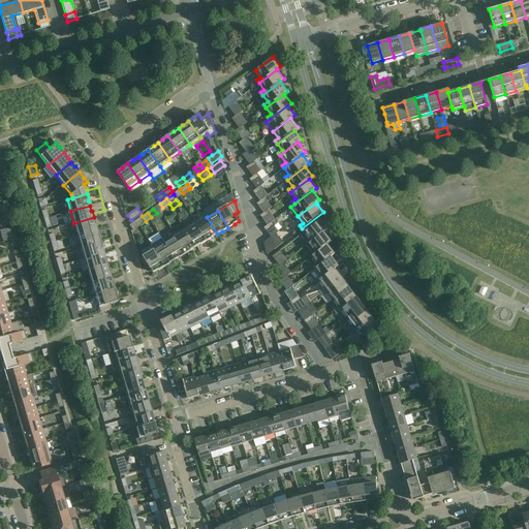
[(96,229),(95,224),(96,224),(94,217),(73,223),(78,236),(96,229)]
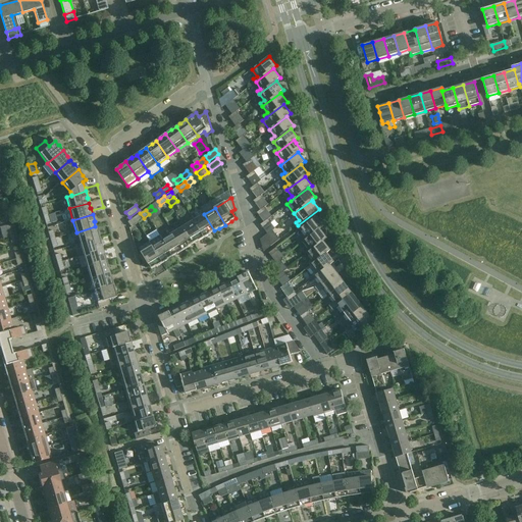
[(204,214),(194,220),(204,238),(210,235),(210,233),(214,230),(204,214)]
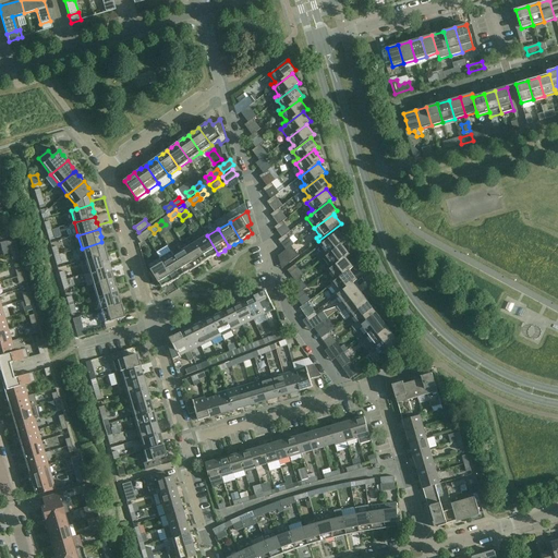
[(152,235),(147,230),(137,238),(141,243),(152,235)]
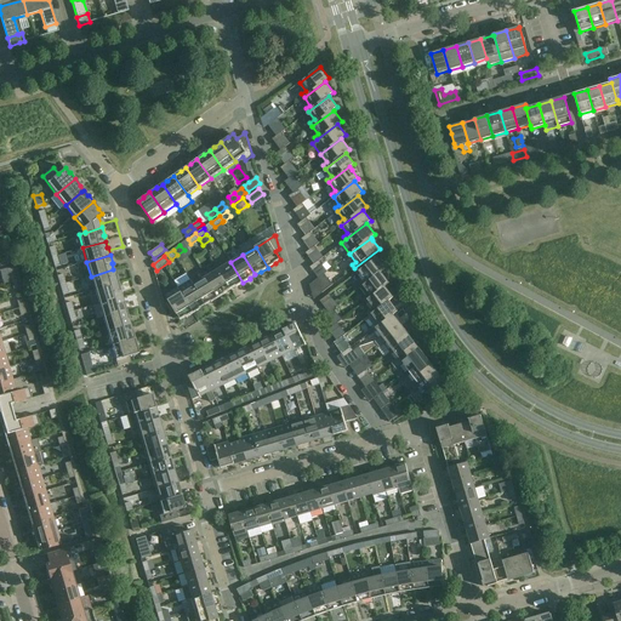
[(385,269),(376,257),(355,273),(362,281),(358,285),(360,288),(381,272),(385,269)]
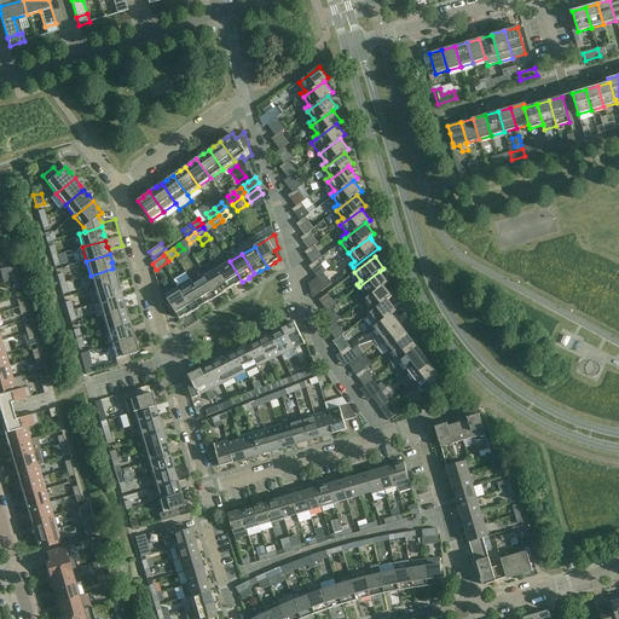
[(242,282),(230,261),(218,268),(230,289),(235,285),(236,287),(242,282)]
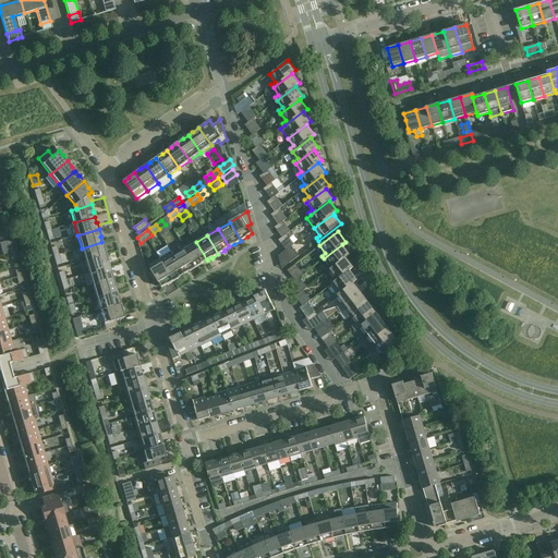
[(83,253),(85,261),(106,254),(105,247),(104,247),(101,242),(82,249),(76,250),(77,254),(83,253)]
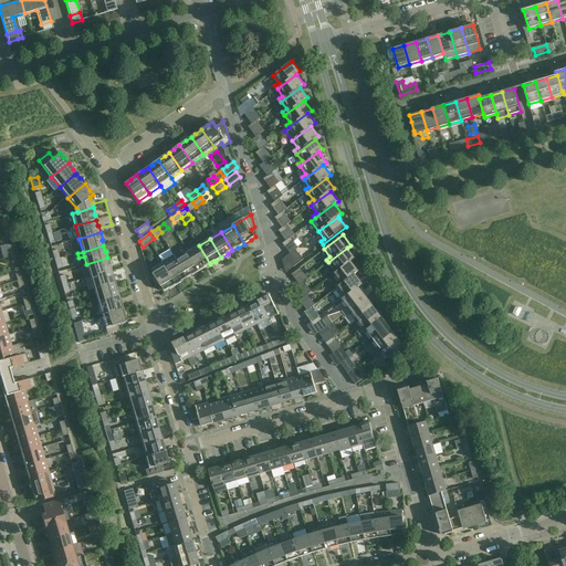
[(199,245),(188,253),(199,272),(206,268),(210,264),(199,245)]
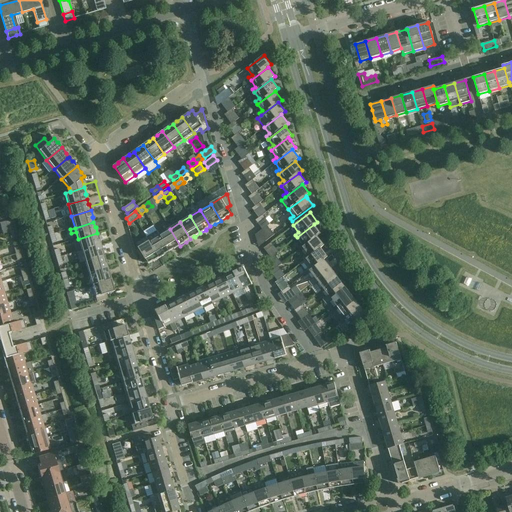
[(298,246),(300,249),(317,236),(321,233),(314,224),(297,237),(302,244),(298,246)]
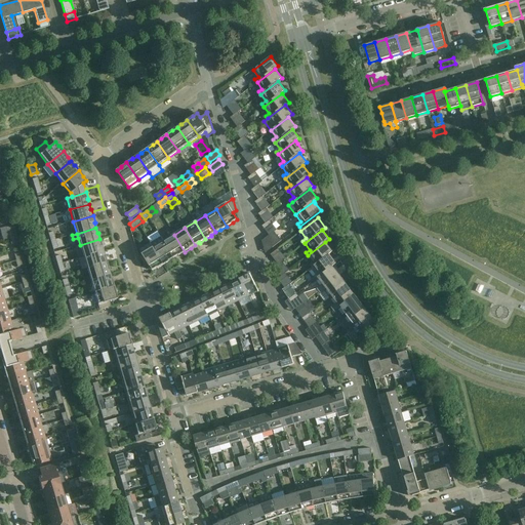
[(274,232),(261,241),(265,252),(266,253),(281,241),(274,232)]
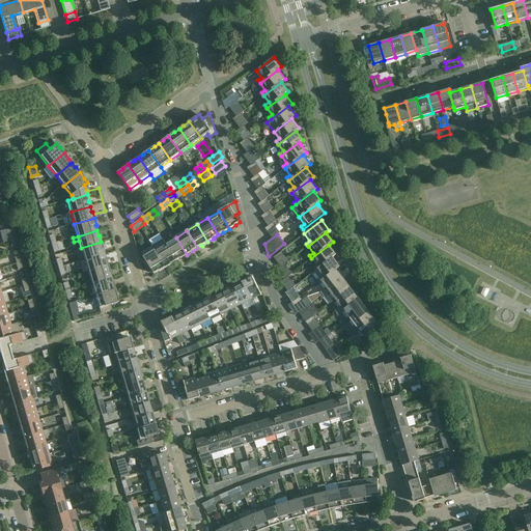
[(187,255),(176,238),(165,244),(175,260),(180,258),(187,255)]
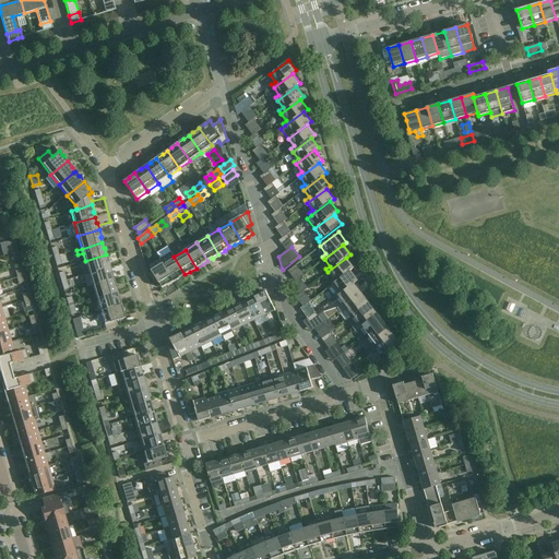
[(161,259),(163,263),(175,282),(180,278),(180,277),(185,274),(174,257),(171,252),(161,259)]
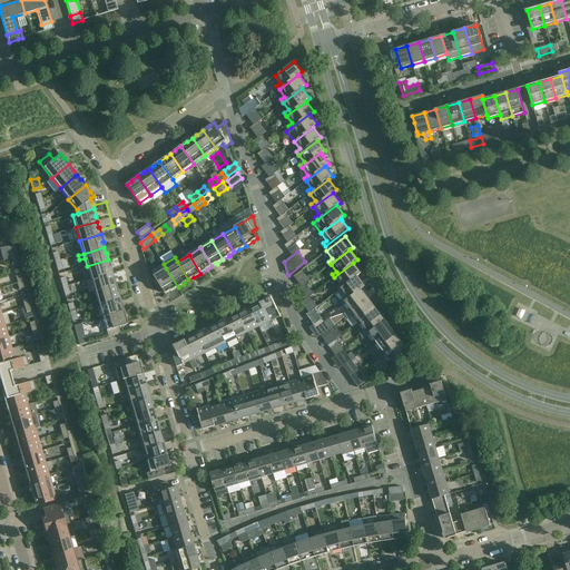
[(111,273),(110,267),(108,259),(87,266),(91,279),(111,273)]
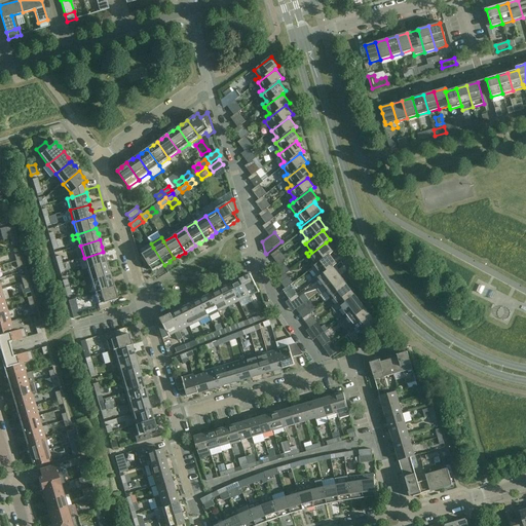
[(326,242),(308,256),(313,262),(310,265),(312,268),(330,255),(333,252),(329,246),(328,246),(328,245),(326,242)]
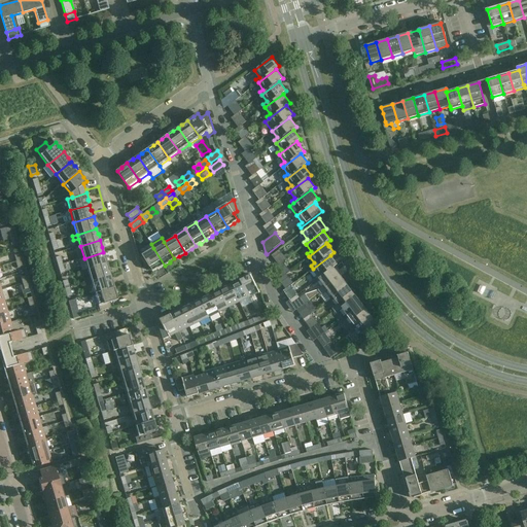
[(159,270),(165,266),(153,248),(143,255),(153,272),(157,269),(159,270)]
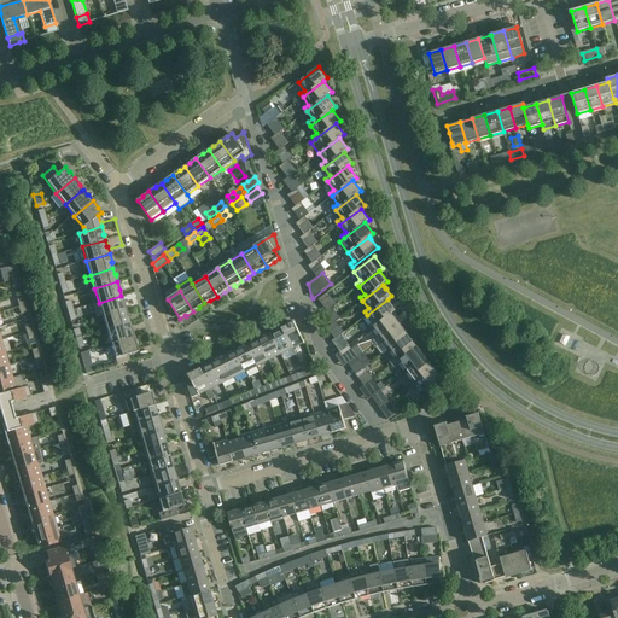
[(99,303),(103,316),(126,309),(123,302),(121,296),(99,303)]
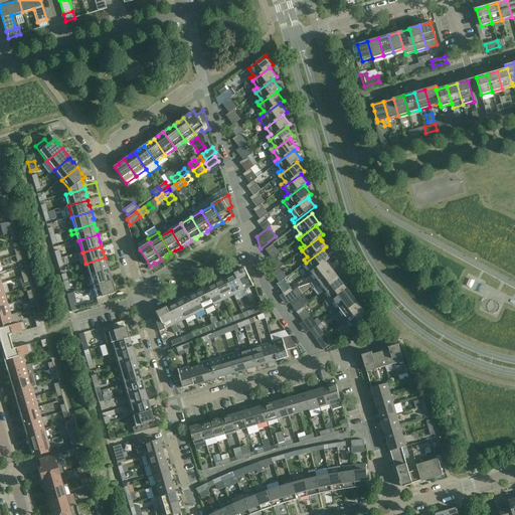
[(302,266),(309,275),(326,261),(330,259),(323,249),(306,263),(302,266)]
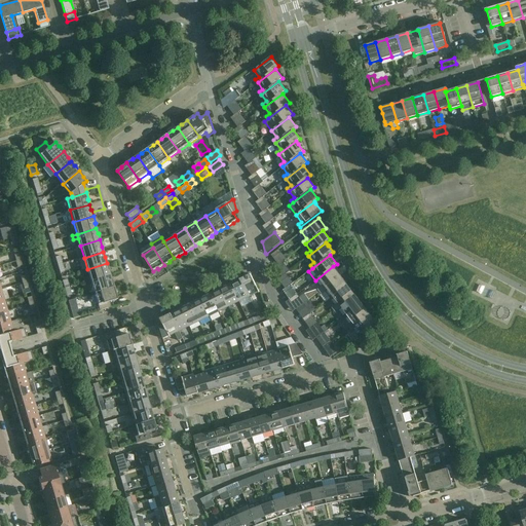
[(87,269),(90,282),(108,276),(110,275),(109,270),(107,263),(87,269)]
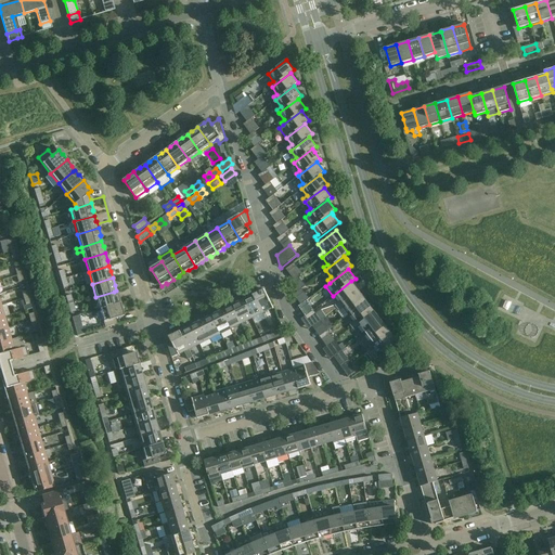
[(337,308),(356,294),(359,291),(351,281),(333,296),(338,302),(334,306),(337,308)]
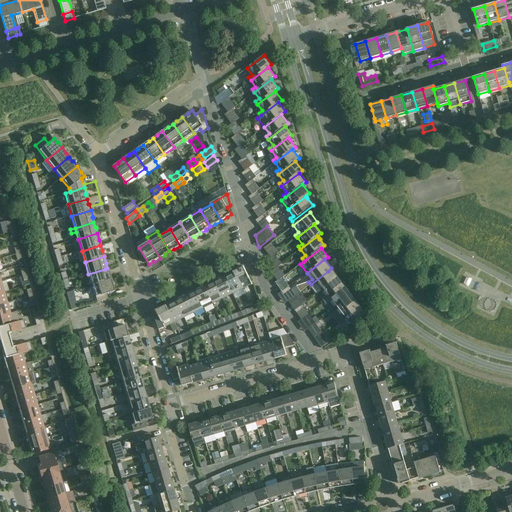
[(242,268),(234,272),(242,289),(251,284),(252,285),(252,284),(244,267),(243,267),(242,267),(242,268)]
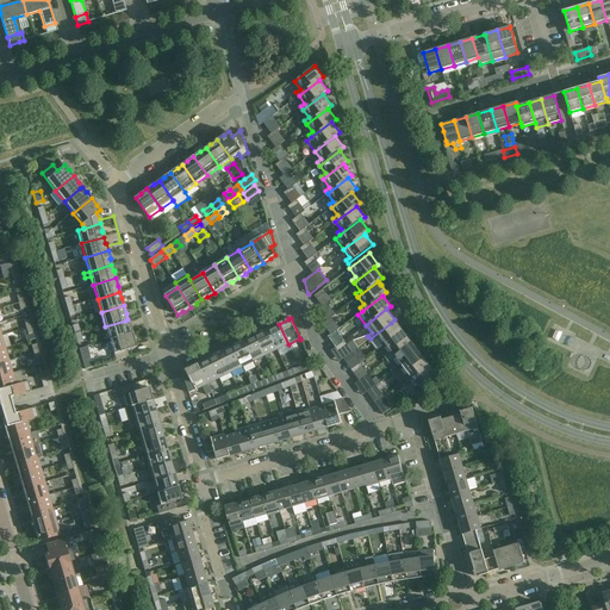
[(128,319),(125,321),(105,327),(110,340),(132,332),(130,325),(129,325),(128,319)]
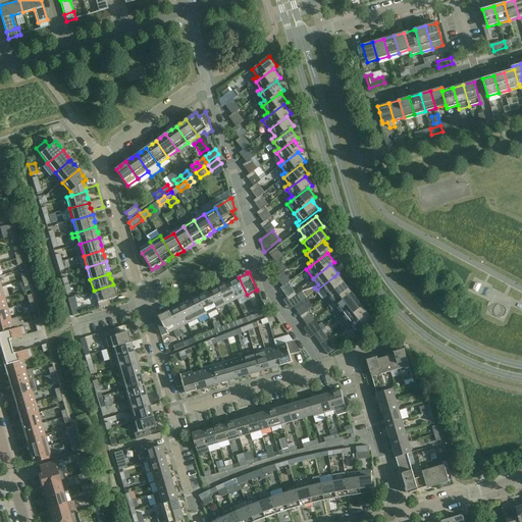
[(337,273),(334,276),(317,290),(319,293),(322,290),(327,297),(345,283),(337,273)]
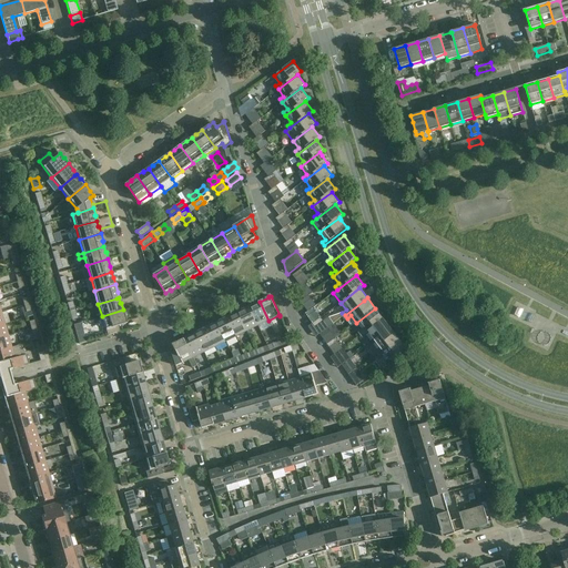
[(249,306),(257,325),(269,321),(260,302),(250,306),(249,306)]
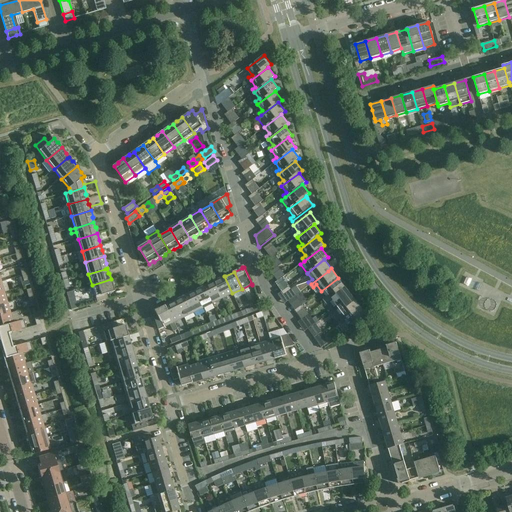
[(223,298),(232,293),(224,276),(223,277),(214,282),(223,298)]
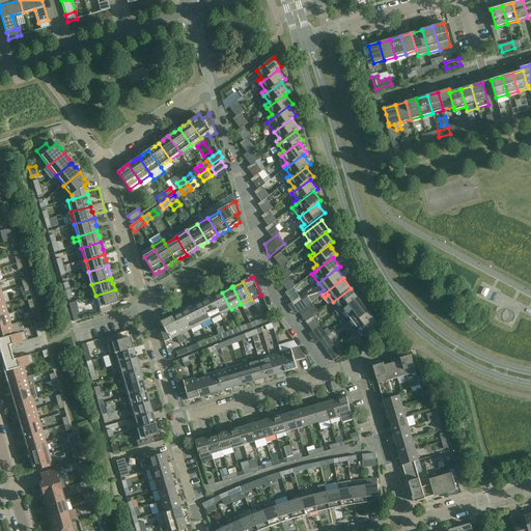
[(334,311),(336,313),(358,298),(351,288),(333,302),(338,308),(334,311)]
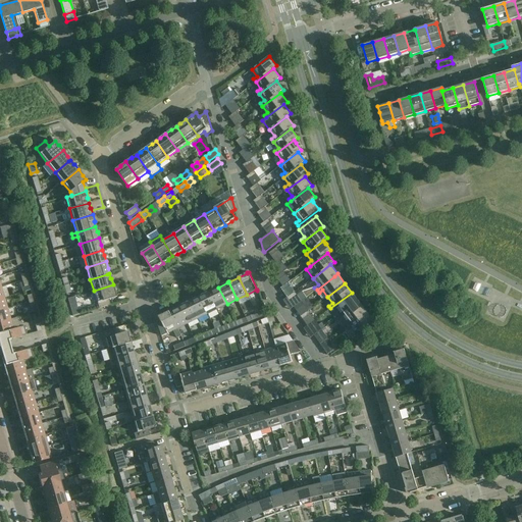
[(115,292),(113,284),(94,291),(99,309),(110,306),(108,300),(116,297),(114,292),(115,292)]
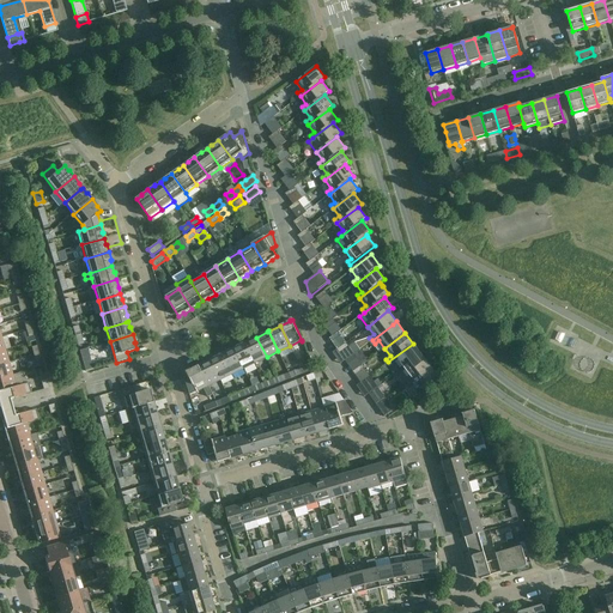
[(244,343),(255,363),(267,357),(256,338),(247,343),(246,341),(244,343)]
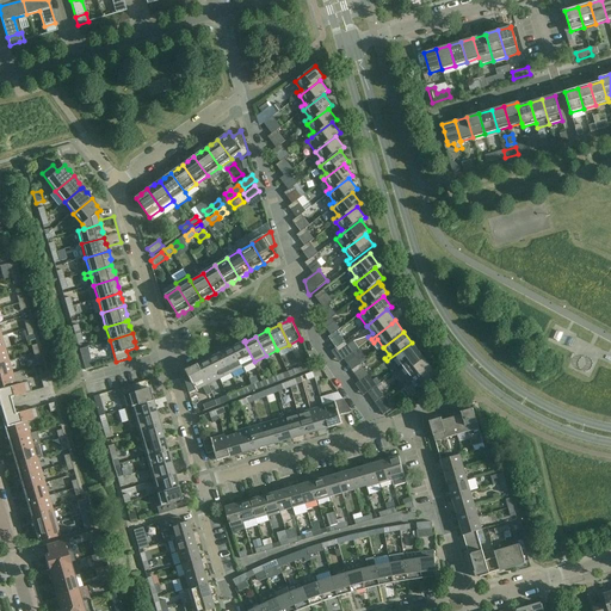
[(244,343),(233,347),(242,368),(254,362),(244,341),(242,341),(244,343)]
